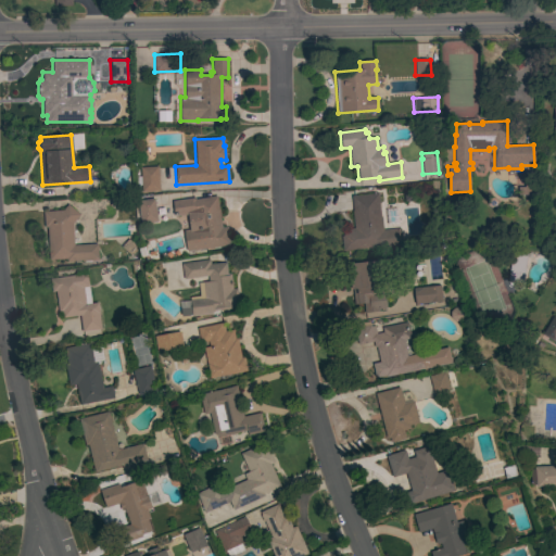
[(159,191),(141,192),(140,167),(158,166),(159,191)]
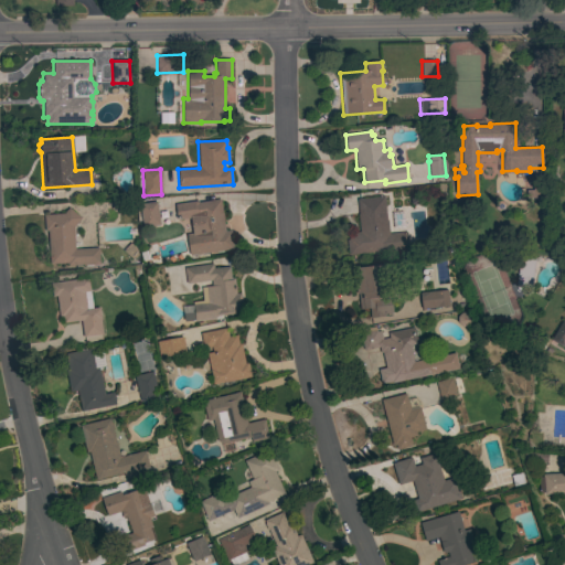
[(526,198),(526,190),(532,190),(532,184),(545,184),(545,198),(526,198)]
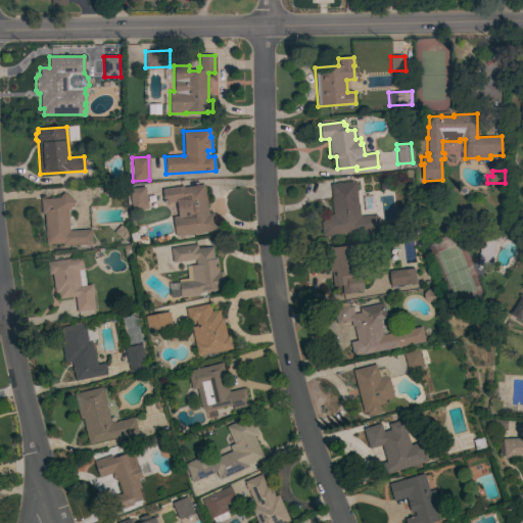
[(321,222),(323,222),(322,217),(333,215),(331,198),(332,198),(330,185),(355,182),(358,201),(359,201),(360,217),(377,215),(378,230),(323,236),(321,222)]
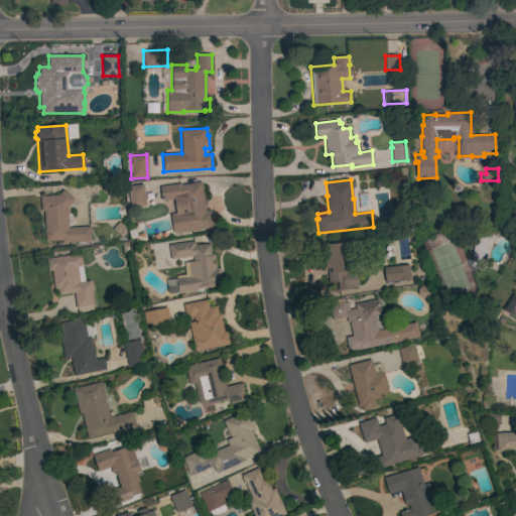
[(206,212),(211,211),(214,227),(173,234),(170,215),(176,214),(173,200),(161,202),(159,186),(180,183),(180,185),(201,182),(206,212)]
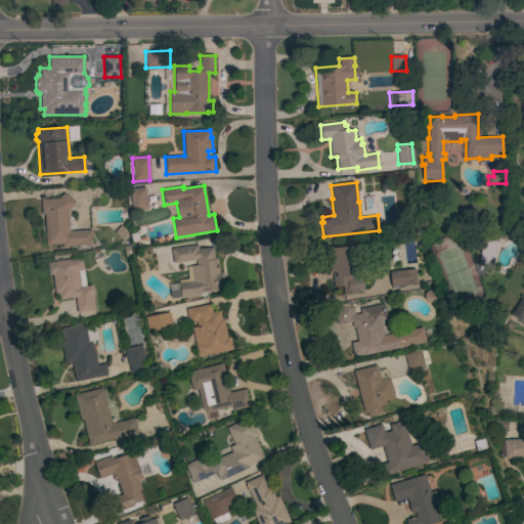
[(148,209),(132,212),(129,189),(145,187),(148,209)]
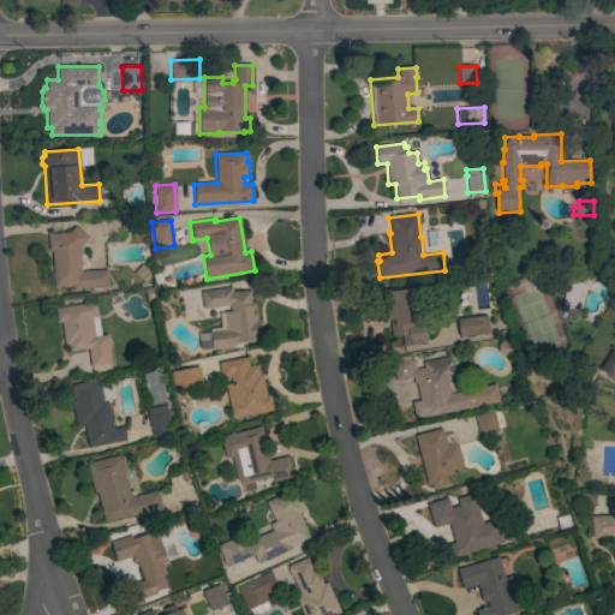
[(82,272),(107,270),(108,288),(101,288),(101,290),(93,291),(93,290),(90,290),(90,288),(73,290),(73,287),(54,288),(52,251),(49,251),(48,234),(70,233),(75,227),(88,238),(81,248),(82,272)]
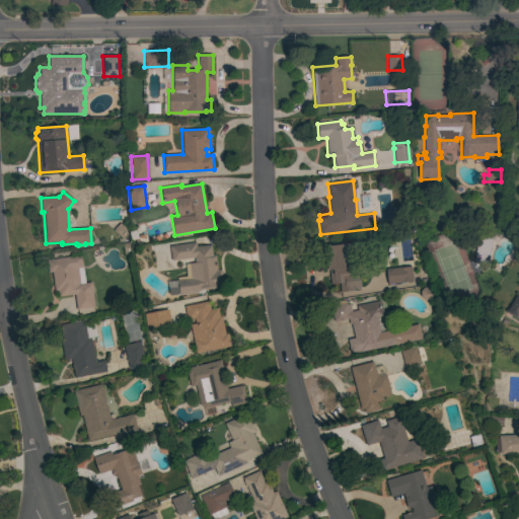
[(477,234),(492,236),(488,264),(473,262),(477,234)]
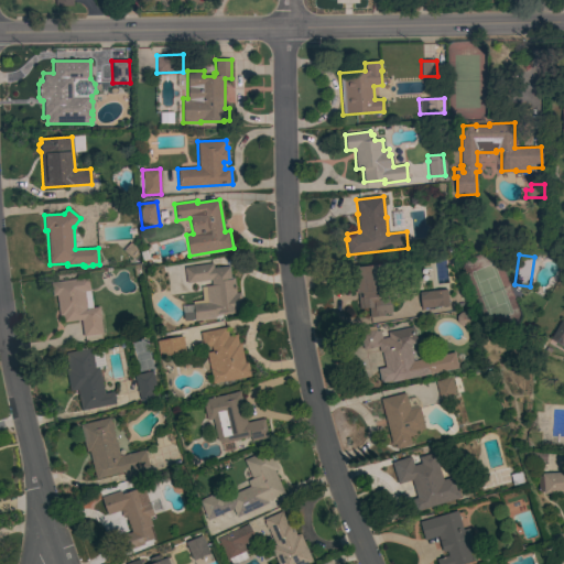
[(387,316),(382,317),(382,316),(370,317),(369,308),(359,310),(358,293),(356,293),(354,268),(381,264),(380,263),(392,262),(393,275),(392,275),(392,278),(392,281),(390,284),(388,286),(386,288),(386,290),(382,291),(383,305),(382,305),(382,310),(386,308),(387,316)]
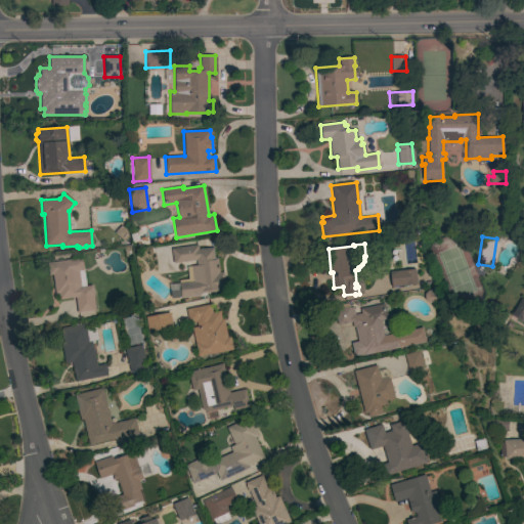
[(198,245),(198,249),(216,247),(219,272),(223,271),(225,290),(193,294),(193,296),(181,298),(179,284),(175,284),(175,280),(189,278),(187,266),(197,265),(195,260),(173,264),(171,249),(198,245)]
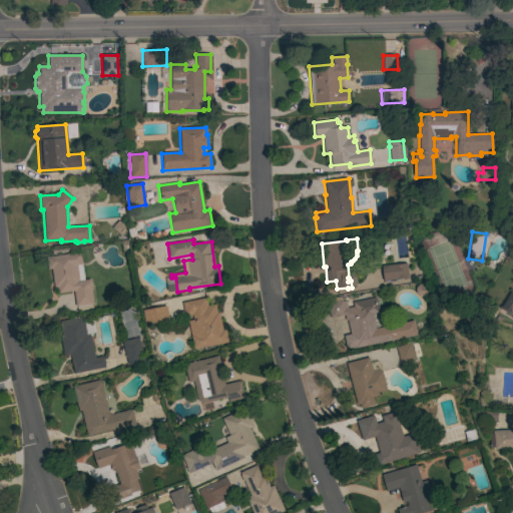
[(93,304),(75,307),(73,292),(57,294),(56,288),(54,289),(51,269),(47,270),(46,258),(80,252),(84,281),(90,280),(93,304)]
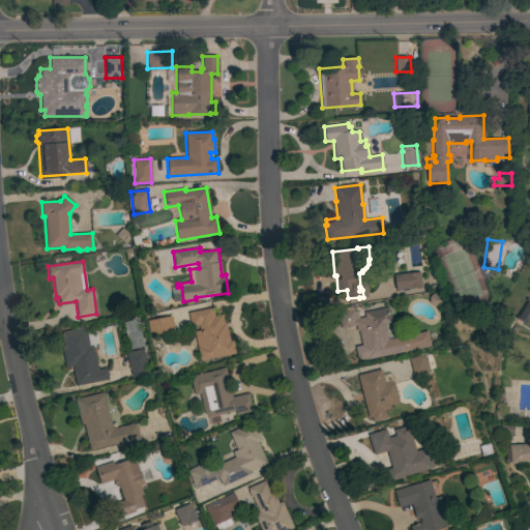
[(395,290),(393,274),(418,271),(420,287),(395,290)]
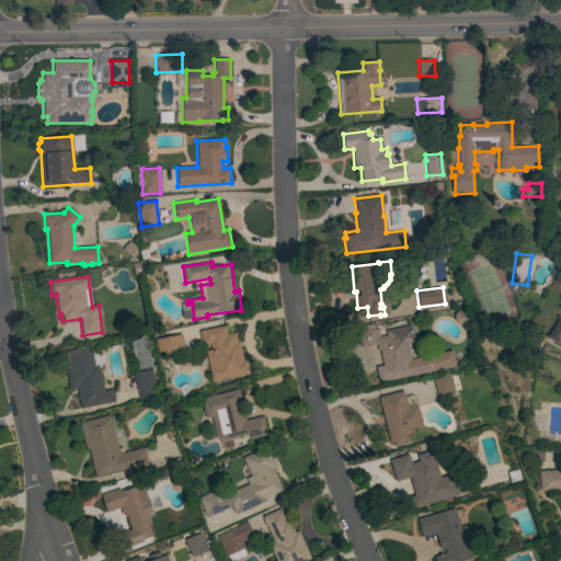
[(458,311),(464,311),(467,315),(468,320),(464,324),(458,324),(454,321),(454,315),(458,311)]
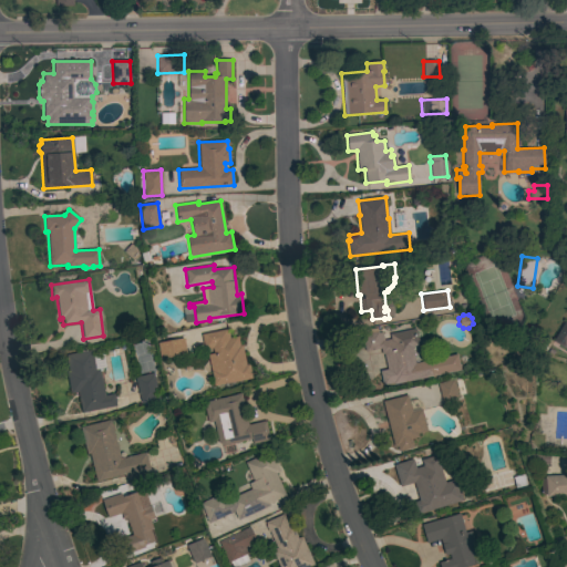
[(565,320),(566,321),(566,346),(565,349),(553,341),(565,320)]
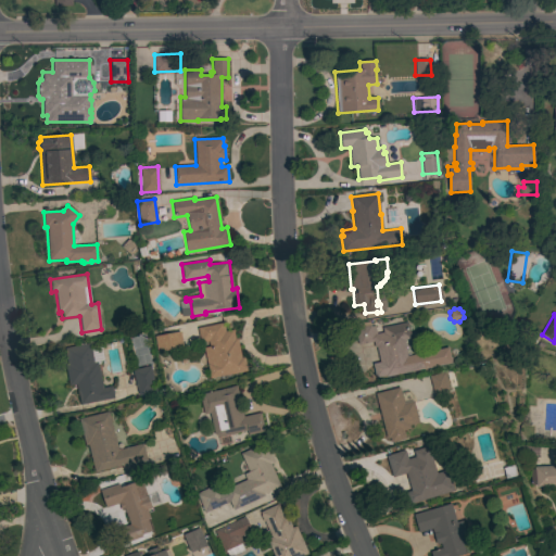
[(241,357),(244,356),(248,371),(210,379),(203,348),(209,346),(207,342),(200,344),(197,327),(223,321),(225,331),(232,330),(235,339),(237,338),(241,357)]
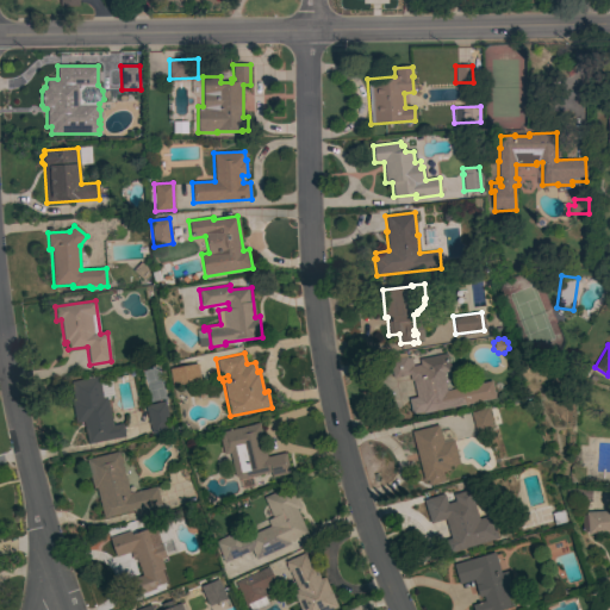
[(491,381),(495,398),(423,414),(422,412),(412,415),(409,399),(416,398),(412,380),(410,381),(409,375),(392,379),(388,361),(391,360),(390,356),(405,353),(406,358),(406,359),(411,358),(412,366),(419,365),(418,360),(447,354),(450,372),(442,373),(447,391),(471,386),(491,381)]
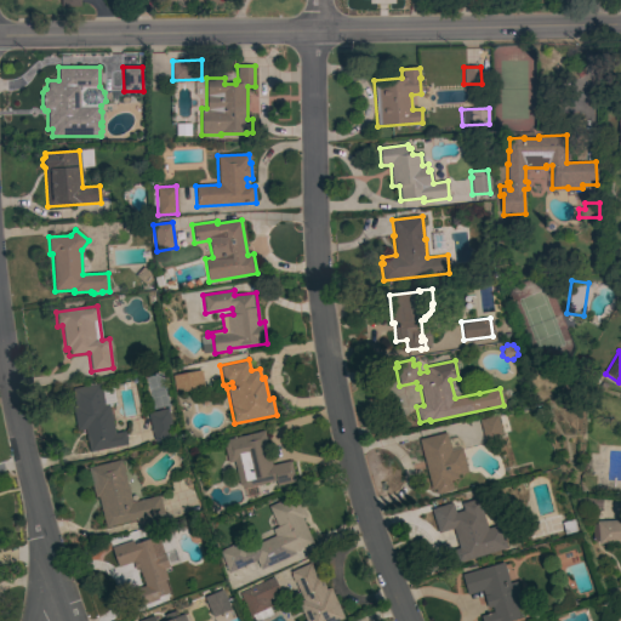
[(200,370),(203,387),(175,393),(171,375),(200,370)]
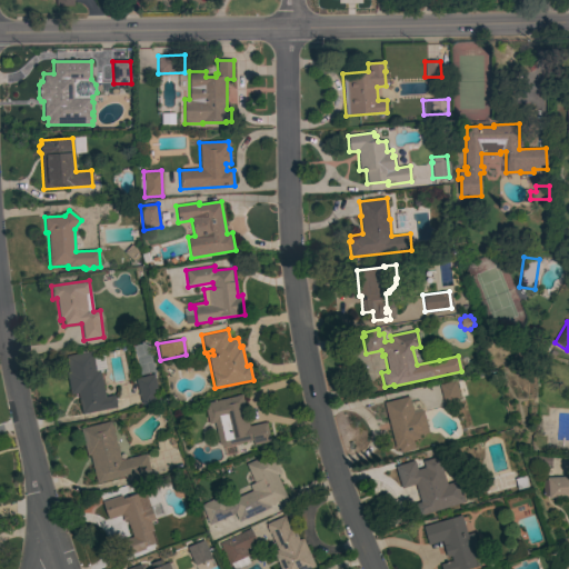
[(105,397),(113,396),(116,408),(81,415),(77,393),(70,396),(63,357),(91,351),(96,371),(99,371),(100,377),(101,377),(105,397)]
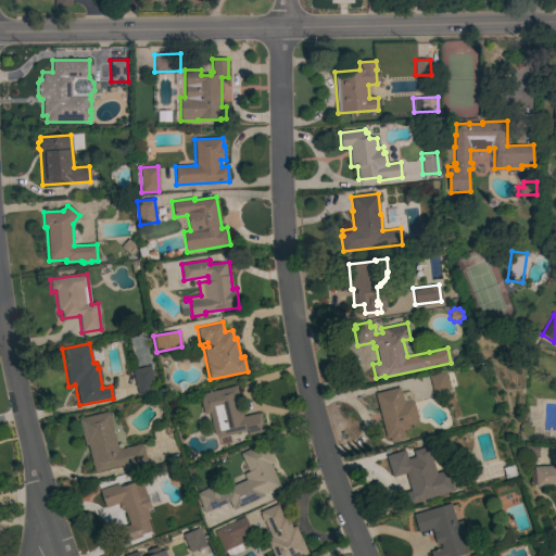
[(156,391),(138,395),(133,370),(150,366),(156,391)]
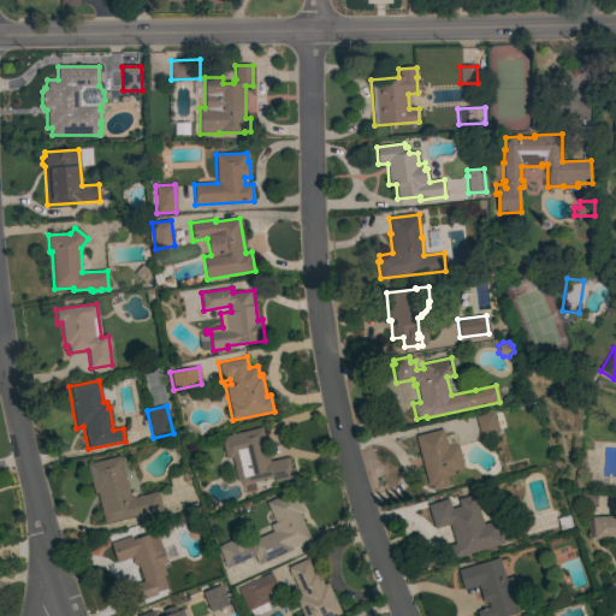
[(492,412),(498,432),(480,437),(475,416),(492,412)]
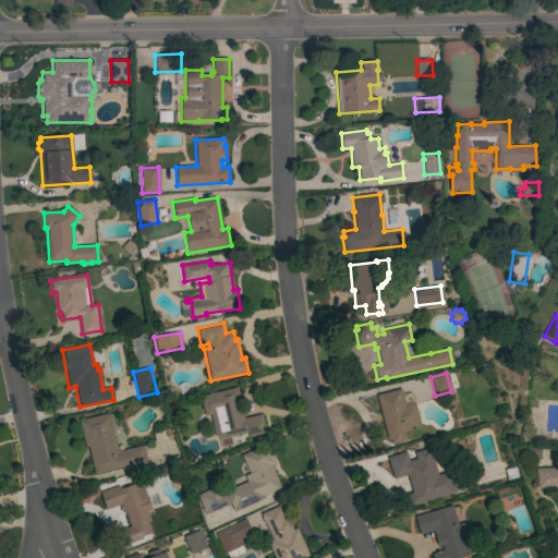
[(244,419),(261,414),(265,433),(249,437),(247,432),(238,435),(238,436),(231,437),(231,436),(219,439),(215,436),(209,415),(205,416),(199,396),(231,389),(231,388),(237,387),(244,419)]
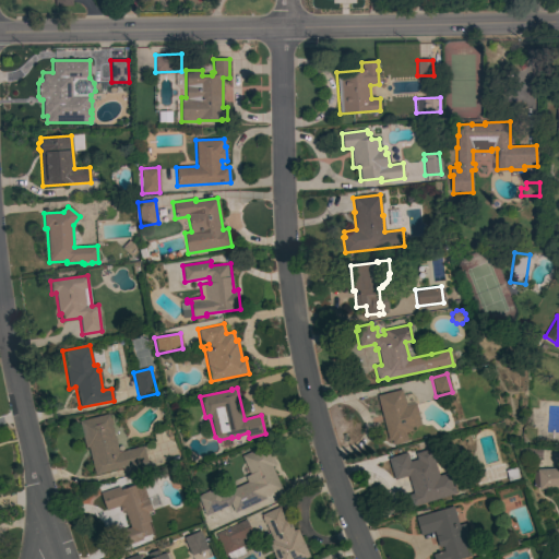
[(405,406),(415,403),(420,425),(412,428),(412,431),(405,433),(407,441),(392,444),(391,440),(389,441),(377,396),(401,390),(405,406)]
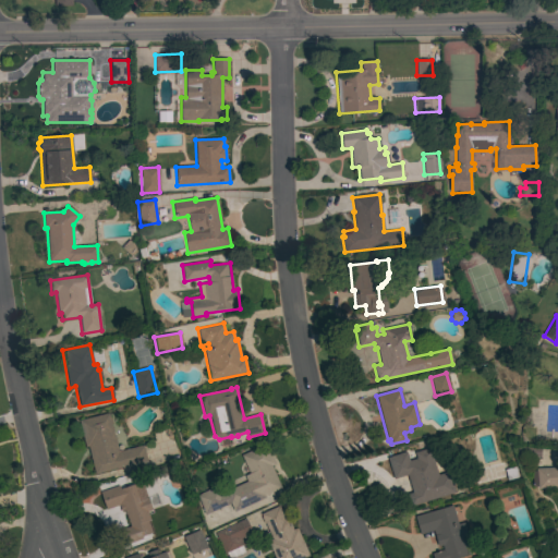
[(118,451),(143,446),(147,462),(122,469),(122,468),(95,474),(87,447),(85,447),(79,421),(108,413),(118,451)]
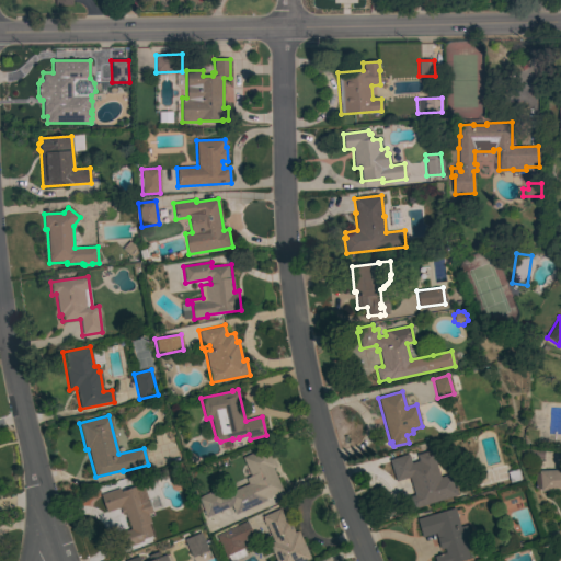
[(283,491),(265,499),(266,501),(236,515),(231,506),(206,518),(197,499),(219,488),(222,495),(248,484),(245,479),(251,477),(242,458),(267,446),(276,467),(272,469),(283,491)]
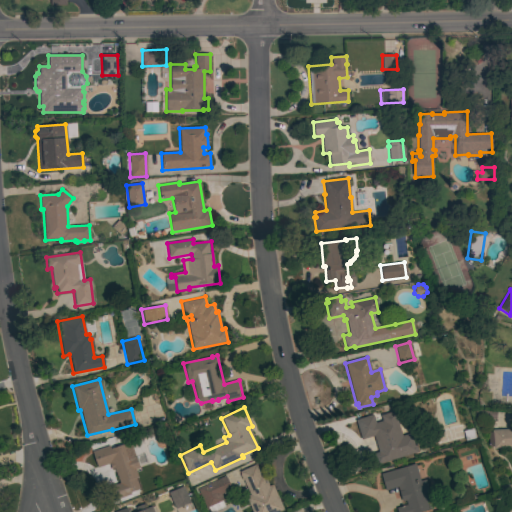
[(361,440),(355,420),(372,414),(375,423),(381,421),(380,415),(392,411),(400,436),(412,432),(417,450),(413,451),(414,454),(381,464),(373,436),(364,439),(361,440)]
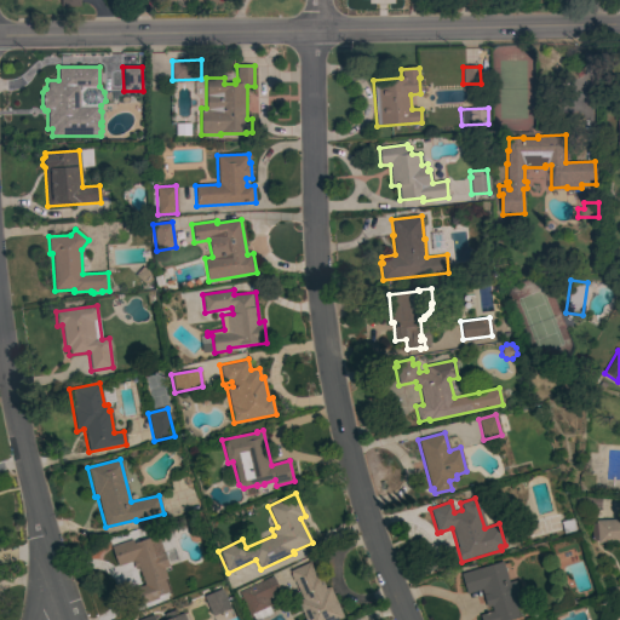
[(619,518),(619,541),(597,543),(597,540),(591,540),(590,523),(596,523),(595,521),(619,518)]
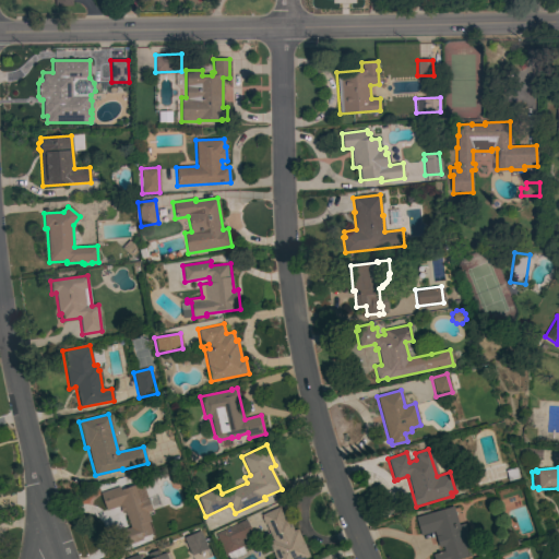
[(119,487),(120,490),(134,485),(134,486),(142,484),(149,501),(154,498),(157,506),(151,508),(152,511),(146,512),(150,522),(147,523),(152,534),(140,538),(139,534),(119,540),(117,533),(131,527),(125,512),(121,513),(119,506),(106,511),(99,494),(119,487)]
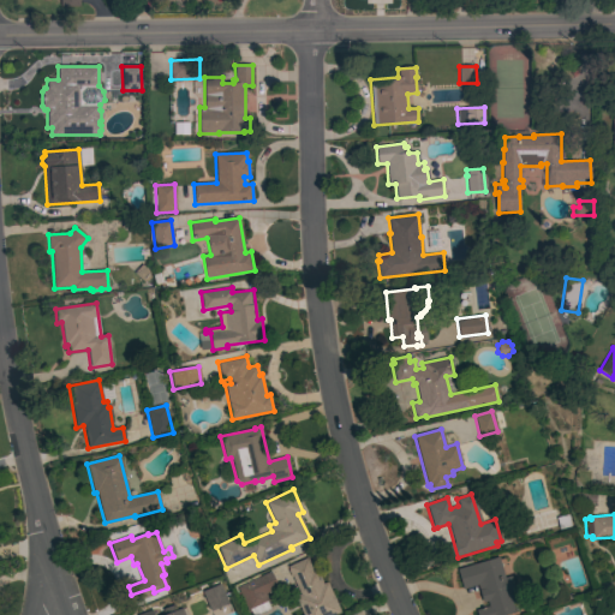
[(302,614),(294,597),(299,595),(287,567),(306,557),(312,569),(315,568),(322,584),(327,583),(340,613),(334,614),(302,614)]
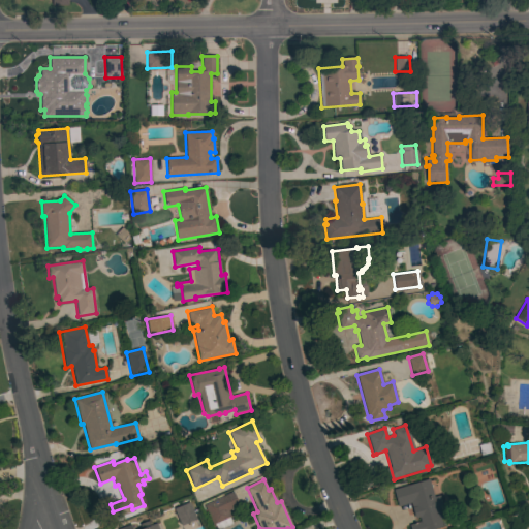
[(410,528),(409,524),(419,521),(415,508),(411,509),(411,507),(412,506),(411,503),(405,504),(400,487),(410,484),(410,486),(429,479),(434,497),(438,495),(442,507),(437,508),(442,526),(431,528),(410,528)]
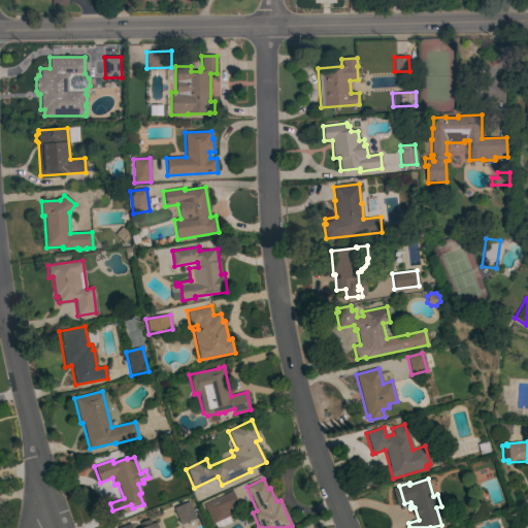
[(232,491),(238,504),(228,509),(231,517),(229,518),(232,524),(222,527),(217,527),(215,524),(212,525),(203,504),(232,491)]
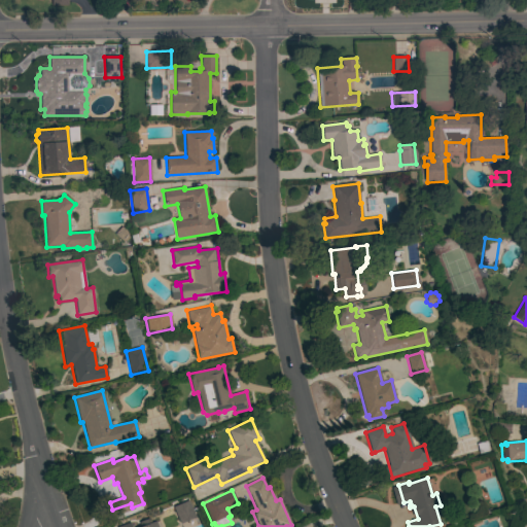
[(173,506),(188,500),(196,518),(180,524),(173,506)]
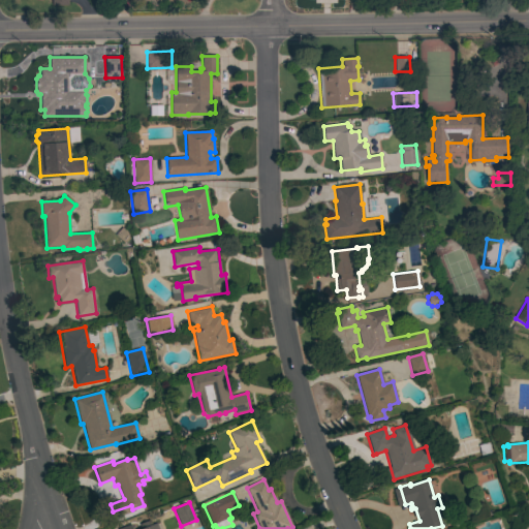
[(528,527),(521,528),(520,515),(528,514),(528,527)]
